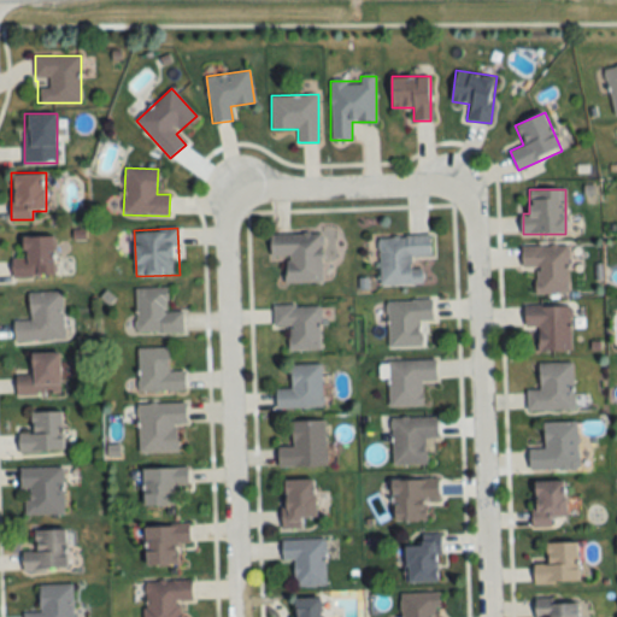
[(323,283),(323,234),(270,234),(270,257),(287,257),(287,283),(323,283)]
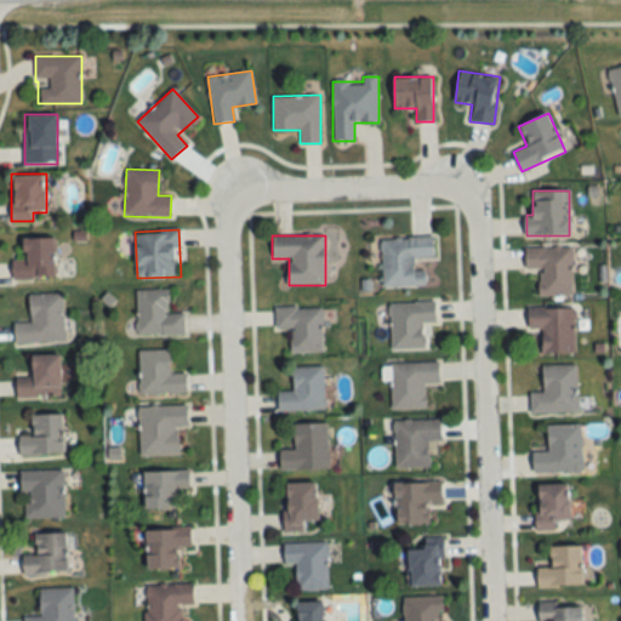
[(55,237),(23,237),(23,260),(12,260),(12,278),(55,278),(55,237)]
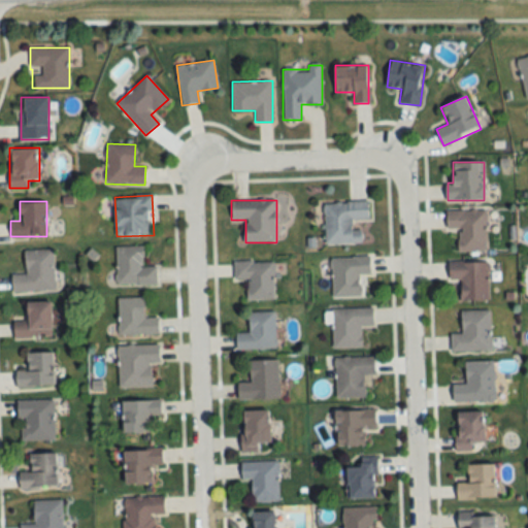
[(324,202),(325,244),(362,242),(361,230),(353,230),(352,220),(368,219),(368,201),(324,202)]
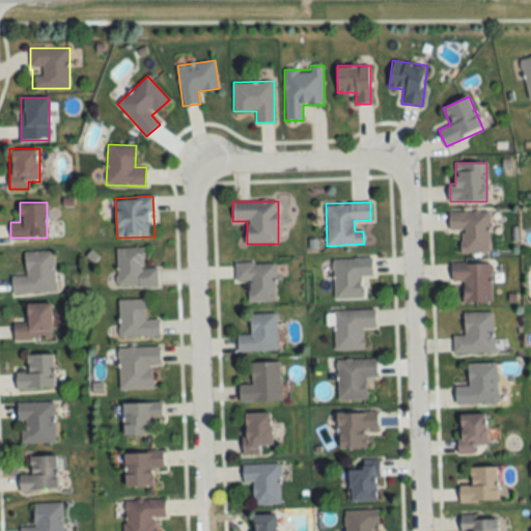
[(490,212),(450,212),(450,230),(462,230),(462,254),(490,254),(490,212)]
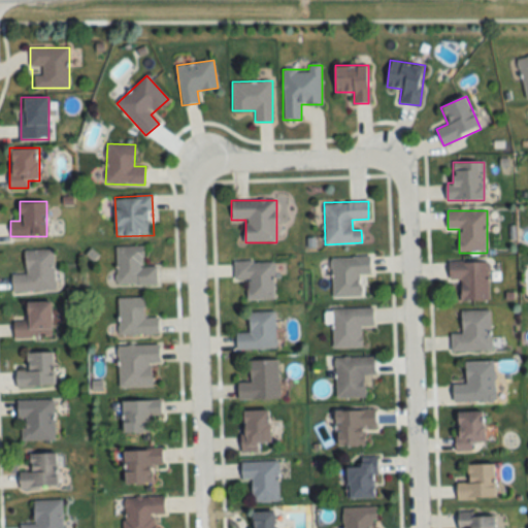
[(117,246),(117,285),(157,285),(157,266),(142,266),(142,246),(117,246)]
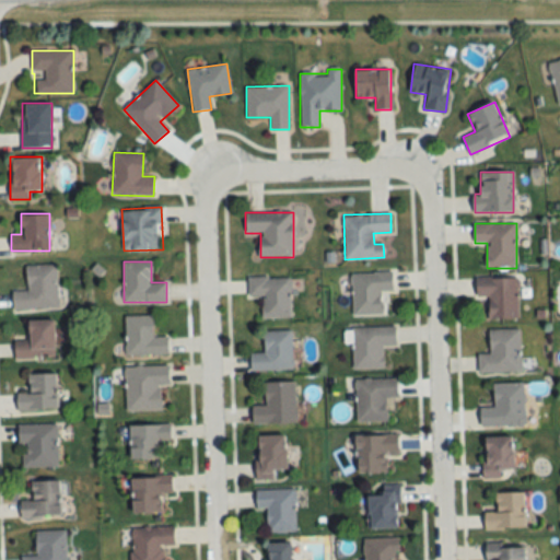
[(13,310),(58,308),(57,265),(26,266),(27,292),(13,292),(13,310)]
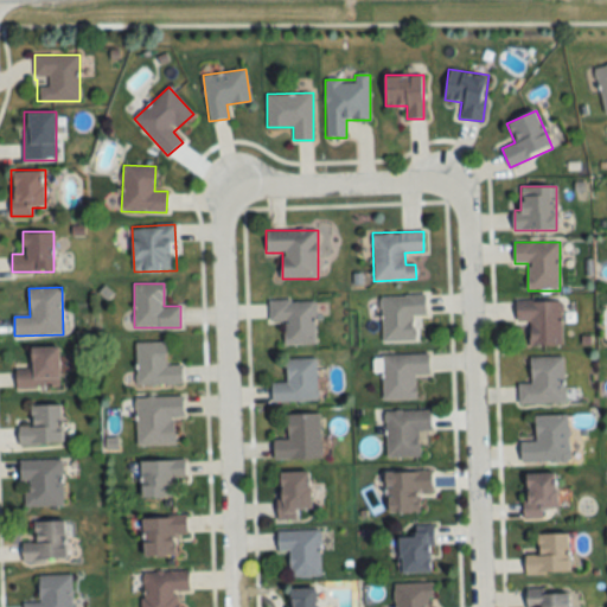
[(382,342),(415,342),(415,317),(426,317),(426,295),(381,296),(382,342)]
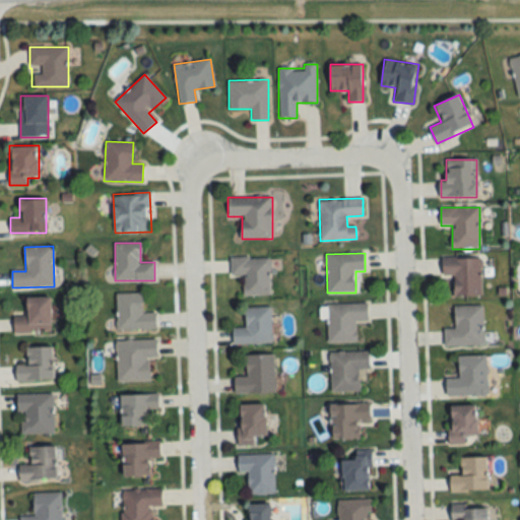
[(269,258),(232,258),(232,275),(245,275),(245,295),(269,295),(269,258)]
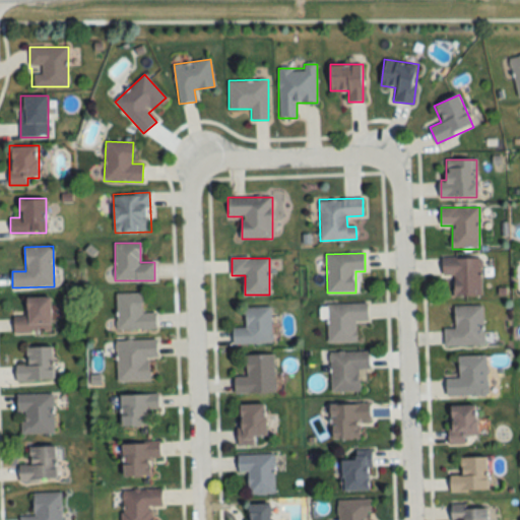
[(480,297),(480,258),(443,258),(443,277),(454,277),(454,297),(480,297)]
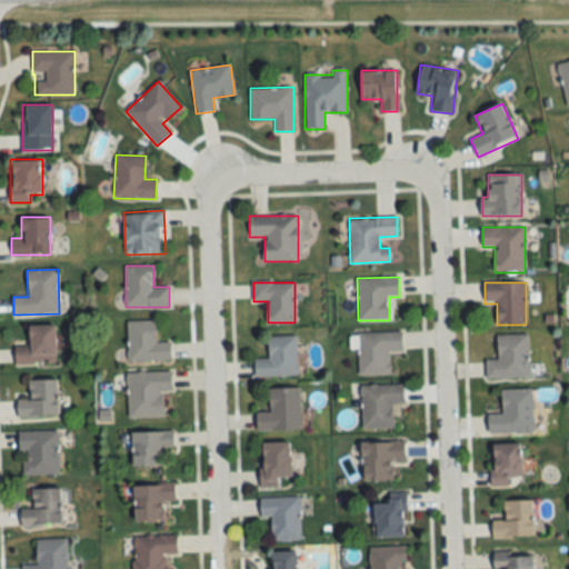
[(156,321),(128,321),(128,360),(170,360),(170,341),(156,341),(156,321)]
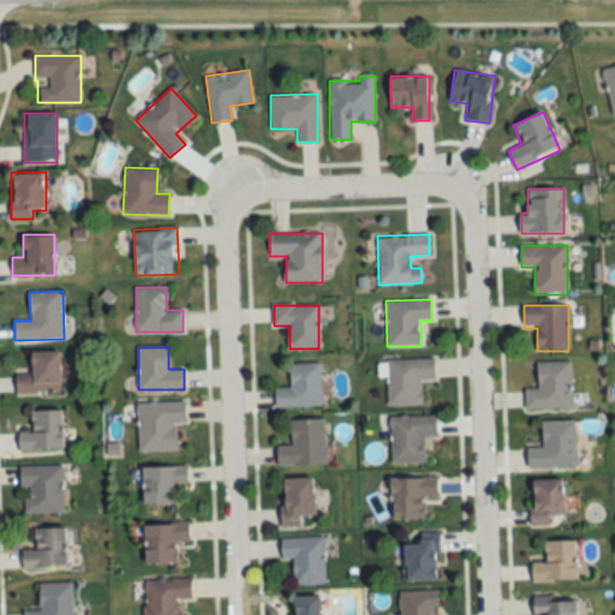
[(17,394),(60,394),(60,352),(30,352),(30,374),(17,374),(17,394)]
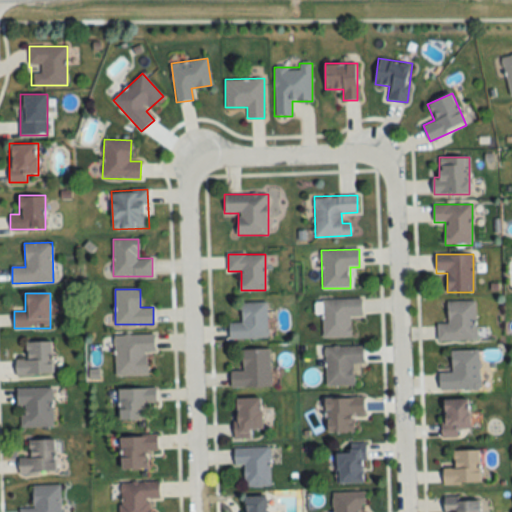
[(321,299),(321,337),(351,337),(351,316),(362,316),(362,299),(321,299)]
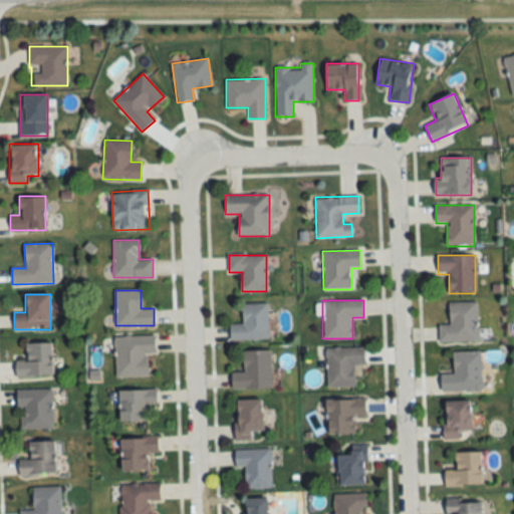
[(440,341),(477,341),(477,301),(449,302),(450,325),(440,325),(440,341)]
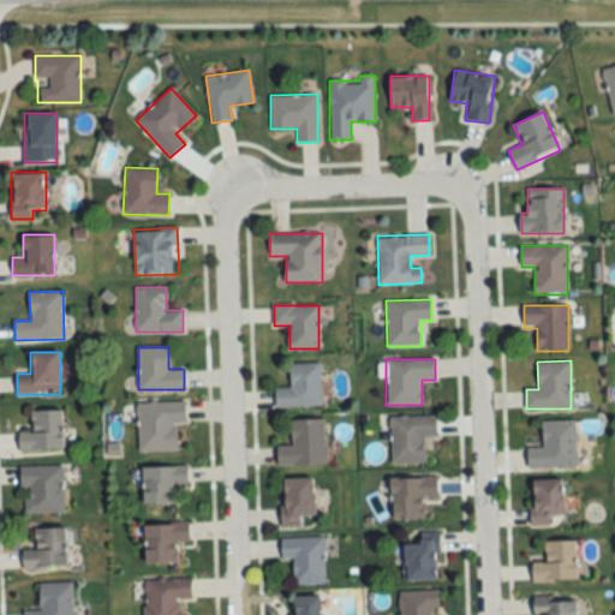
[(276,388),(276,407),(321,406),(321,363),(290,363),(290,388),(276,388)]
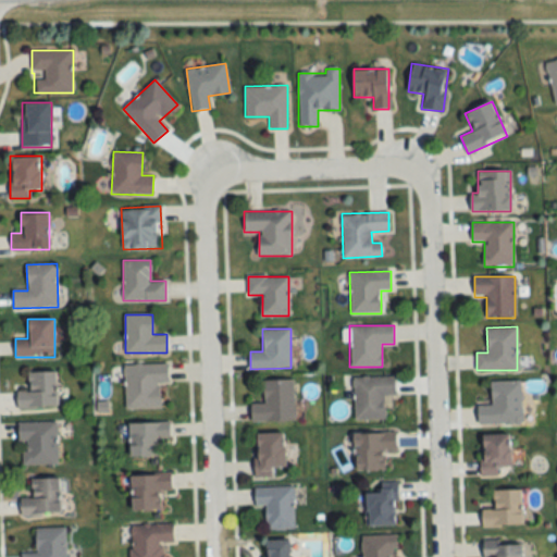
[(169,363),(124,364),(126,408),(160,407),(159,383),(170,383),(169,363)]
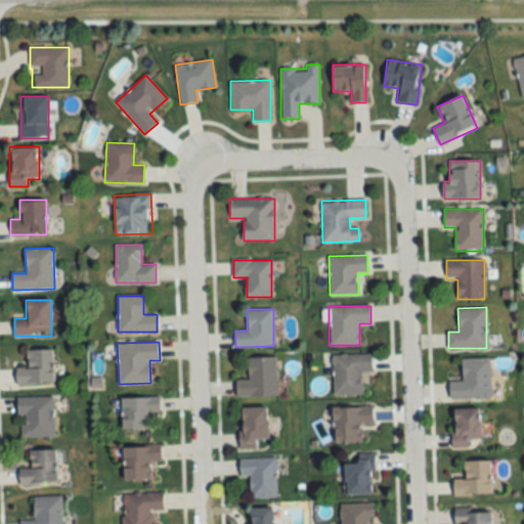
[(53,349),(26,350),(26,367),(16,367),(16,384),(54,383),(53,349)]
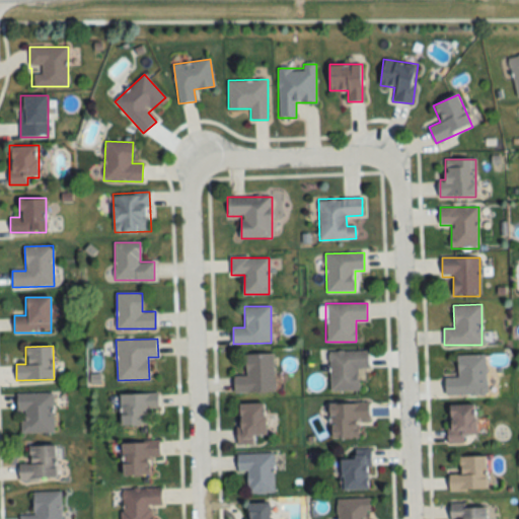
[(359,391),(358,369),(368,369),(368,351),(329,352),(329,391),(359,391)]
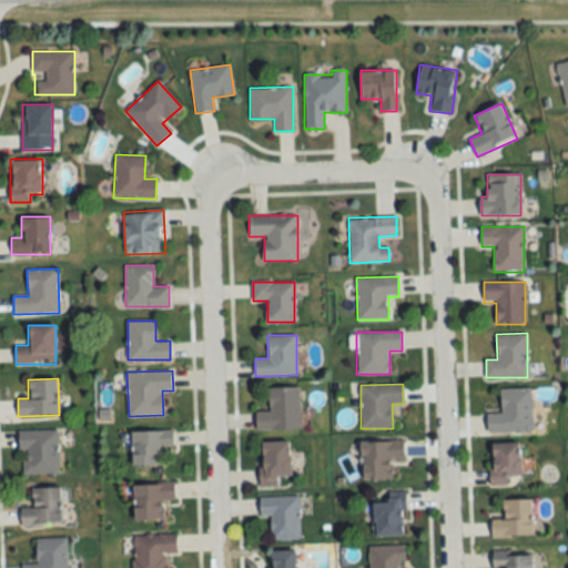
[(269,412),(256,412),(256,430),(300,429),(300,387),(269,387),(269,412)]
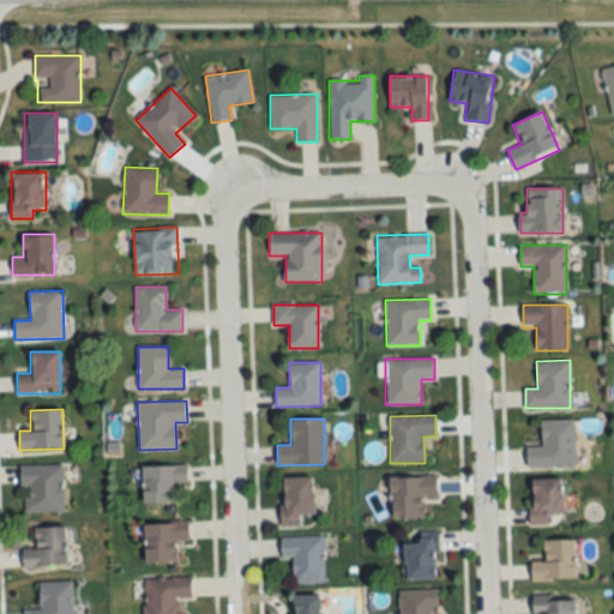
[(528,468),(576,467),(575,420),(541,420),(541,446),(527,446),(528,468)]
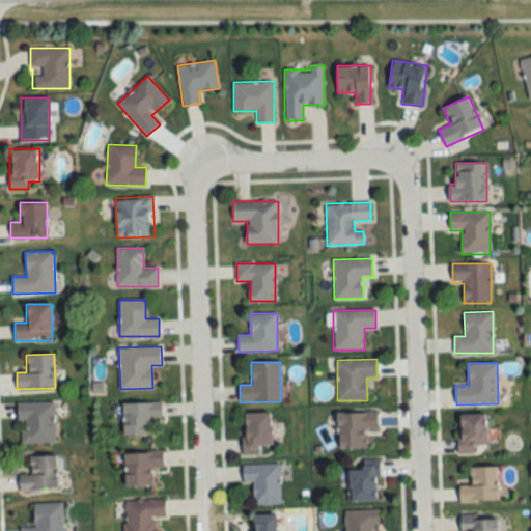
[(54,401),(19,401),(19,442),(54,442),(54,401)]
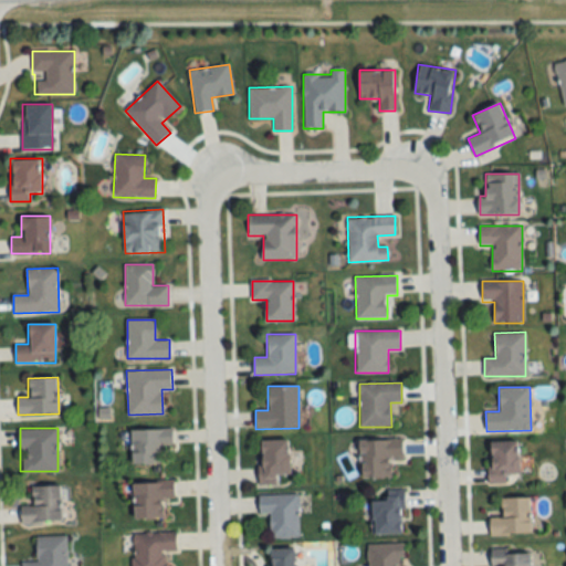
[(132,429),(132,463),(160,463),(160,446),(173,446),(173,428),(132,429)]
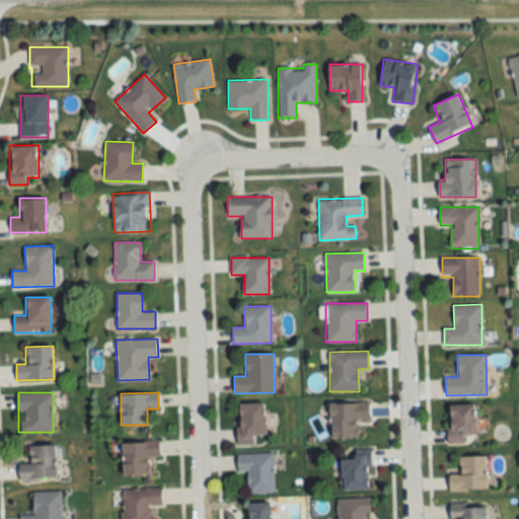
[(331,438),(359,437),(358,422),(369,421),(369,402),(330,403),(331,438)]
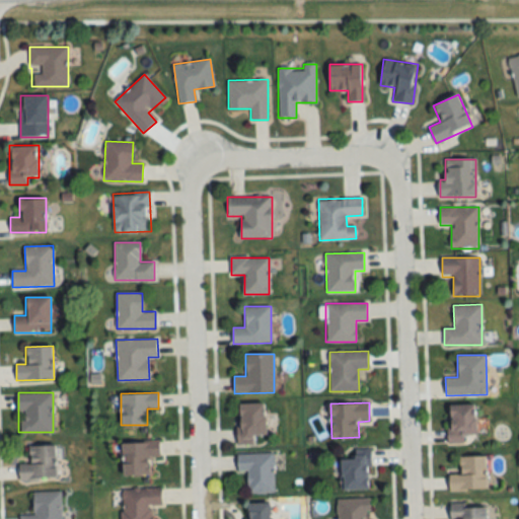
[(266,436),(266,403),(238,403),(238,445),(254,444),(254,436),(266,436)]
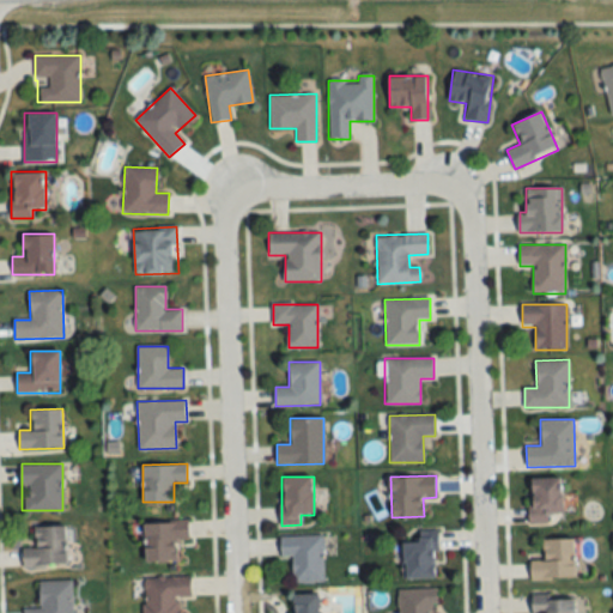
[(529,478),(529,523),(551,523),(551,514),(563,514),(563,478),(529,478)]
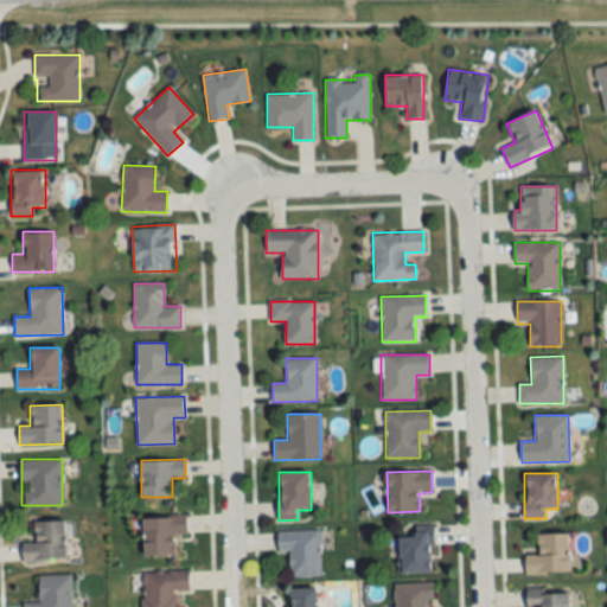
[(144,556),(174,555),(174,535),(187,534),(186,515),(142,516),(144,556)]
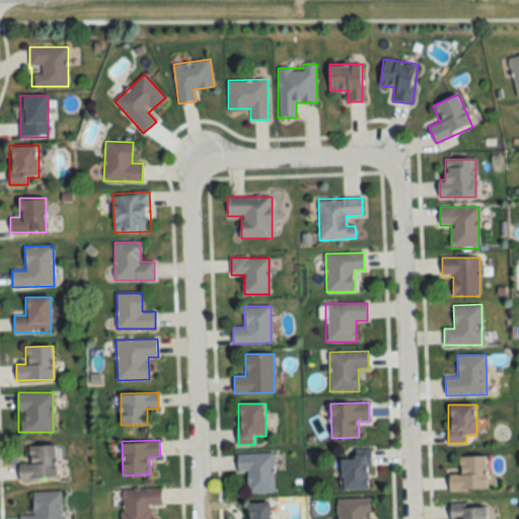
[(19,463),(19,479),(57,478),(56,444),(29,445),(29,463),(19,463)]
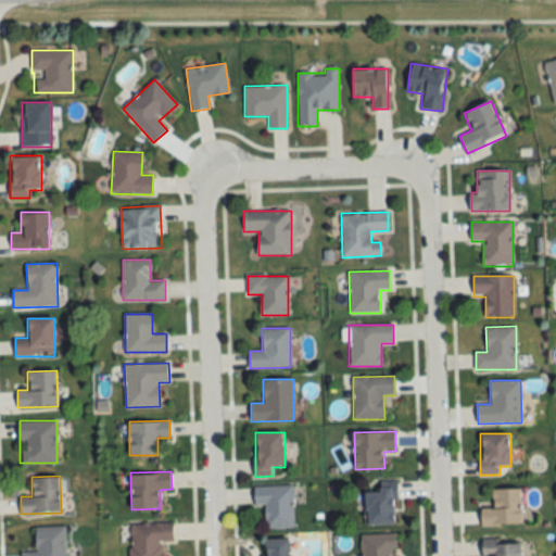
[(293,487),(254,487),(254,506),(266,506),(266,529),(293,529),(293,487)]
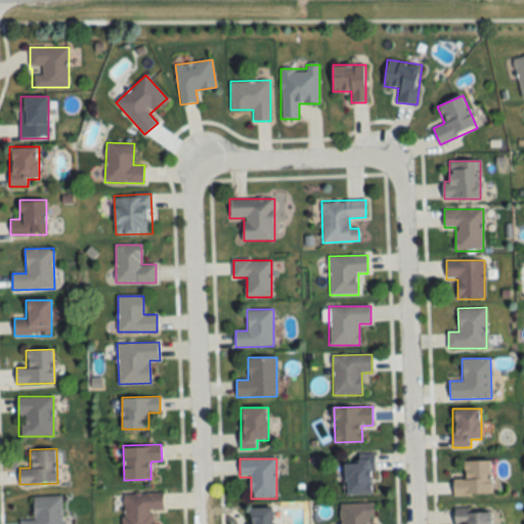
[(346,461),(346,494),(374,494),(374,461),(346,461)]
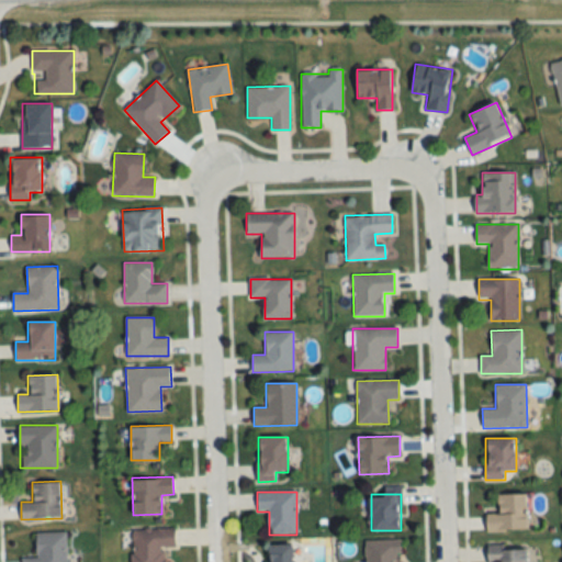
[(487,531),(528,530),(527,494),(498,495),(498,514),(486,514),(487,531)]
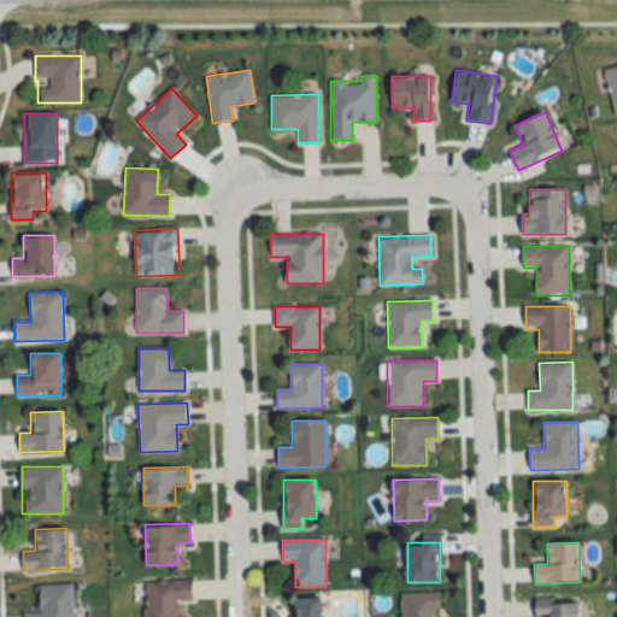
[(192,580),(145,580),(145,616),(181,616),(181,600),(192,600),(192,580)]
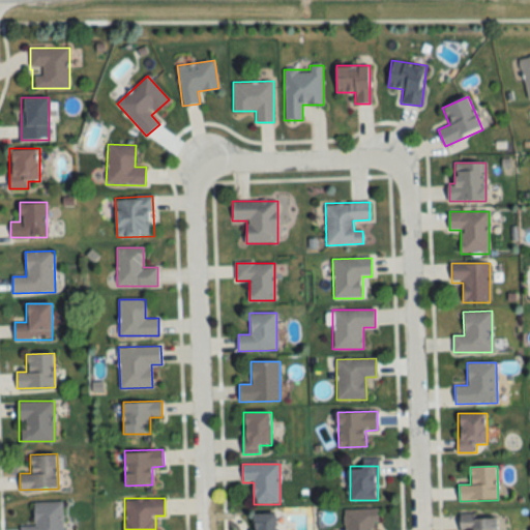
[(62,529),(63,501),(33,502),(34,525),(21,525),(21,529),(62,529)]
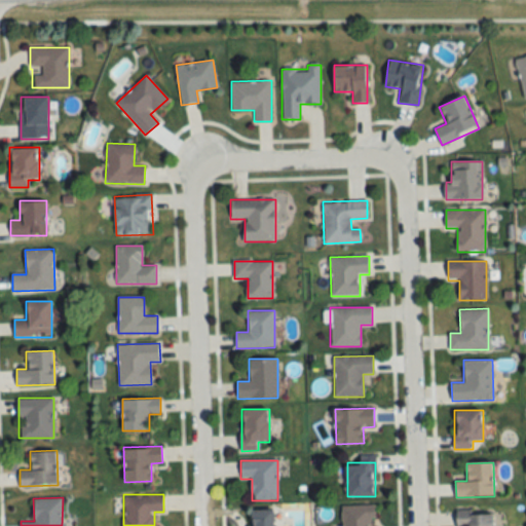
[(246,525),(245,525),(274,525),(274,510),(251,510),(251,525),(246,525)]
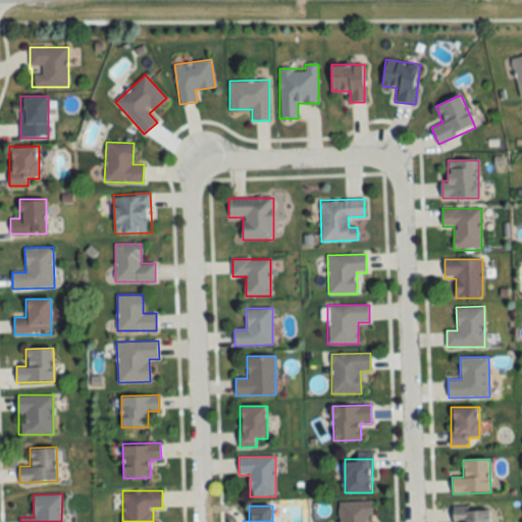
[(489,521),(489,506),(453,507),(453,521),(489,521)]
